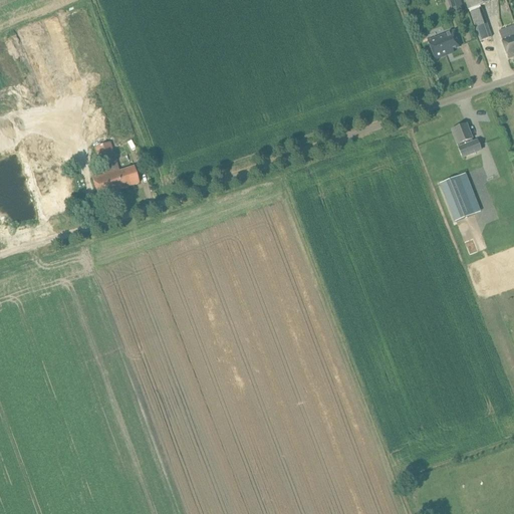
[(447,0),(451,13),(464,9),(460,0),(447,0)]
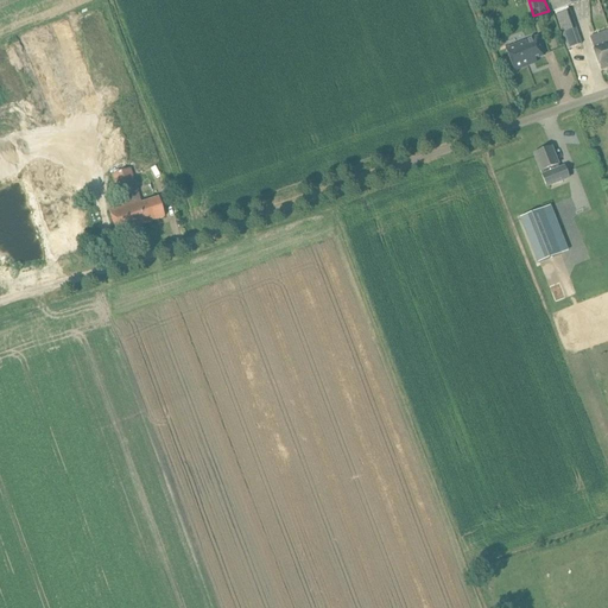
[(578,0),(551,0),(555,11),(580,2),(578,0)]
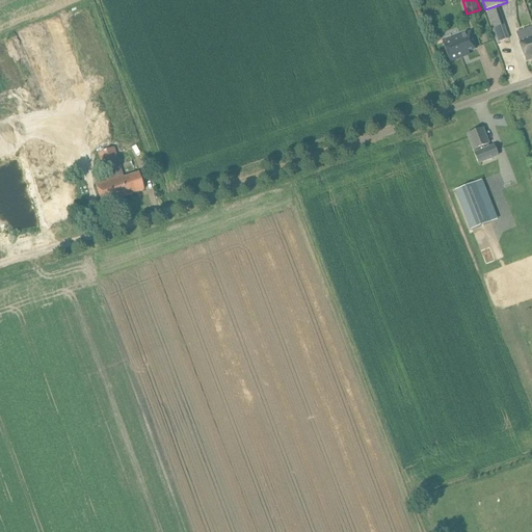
[(498,8),(486,12),(497,43),(508,38),(498,8)]
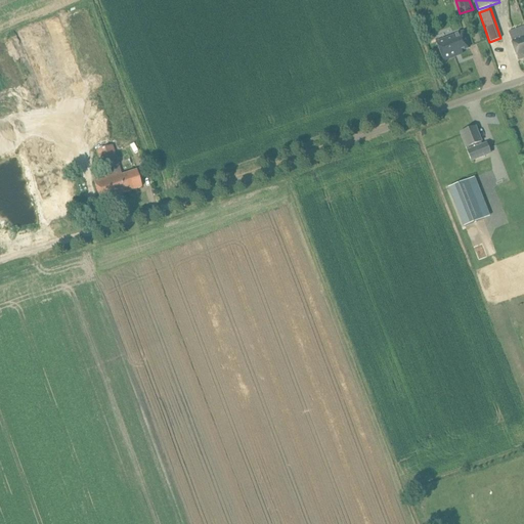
[(523,27),(508,33),(514,51),(518,61),(523,58),(523,27)]
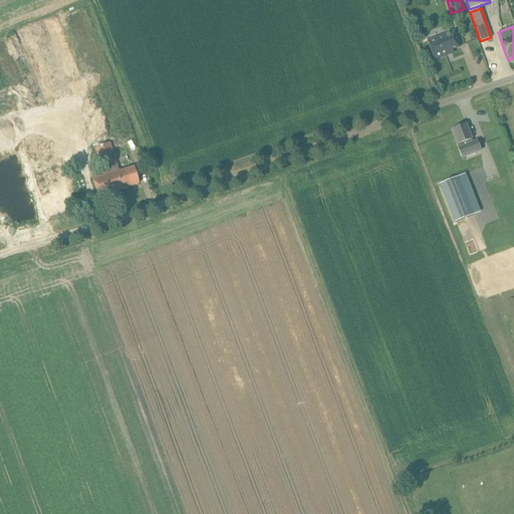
[(454,31),(428,41),(435,60),(446,55),(445,53),(460,47),(454,31)]
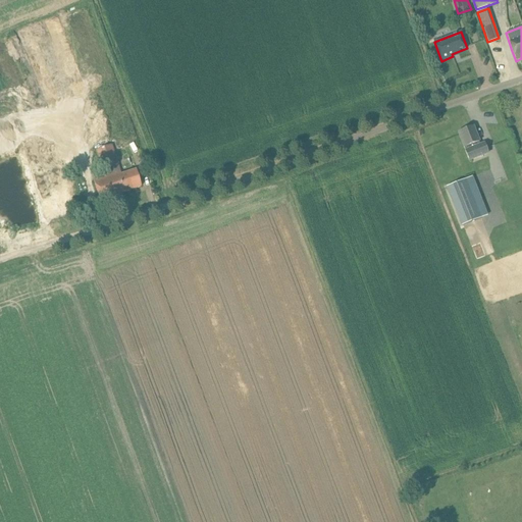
[(473,126),(458,133),(464,148),(465,151),(469,161),(488,153),(484,144),(480,145),(479,142),(473,126)]
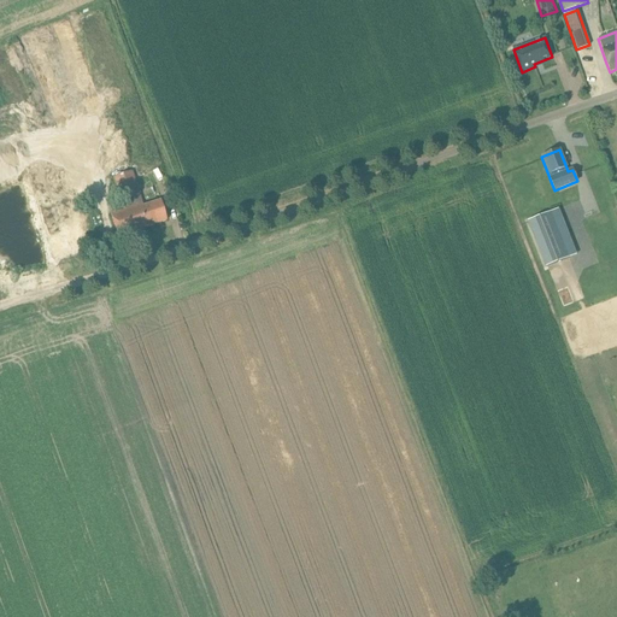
[(28,170),(25,170),(53,258),(86,247),(58,158),(28,166),(28,170)]
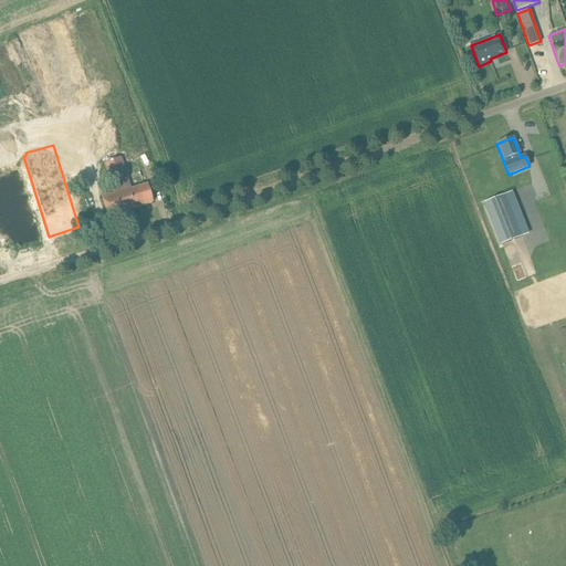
[(101,196),(107,217),(153,202),(147,185),(132,189),(121,157),(104,163),(111,181),(117,179),(121,190),(101,196)]
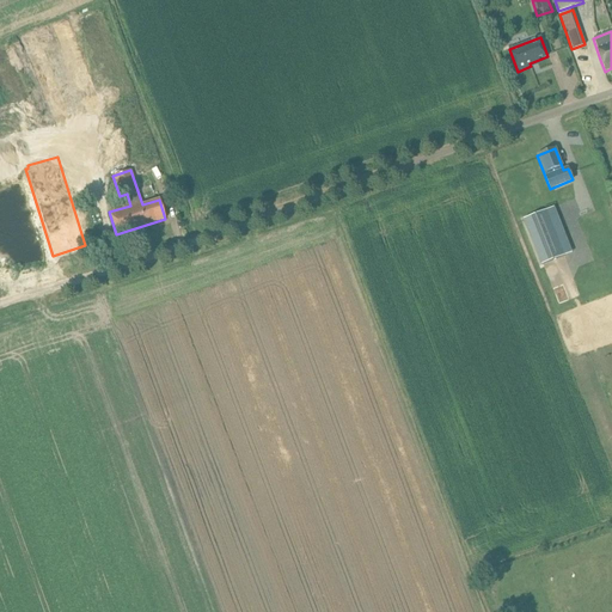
[(546,212),(524,220),(542,264),(563,256),(546,212)]
